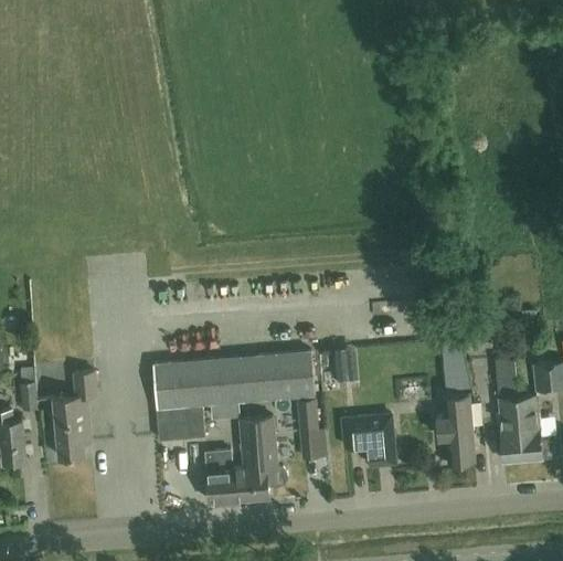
[(534,326),(533,313),(520,314),(521,328),(534,326)]
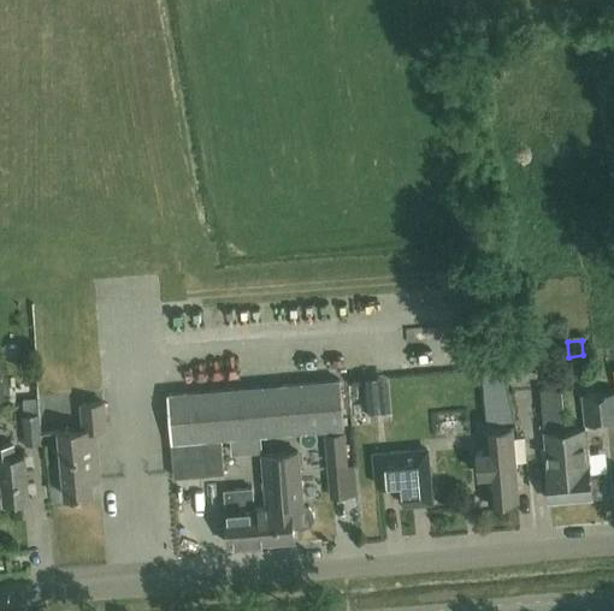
[(218,443),(341,433),(336,383),(165,397),(171,480),(222,476),(218,443)]
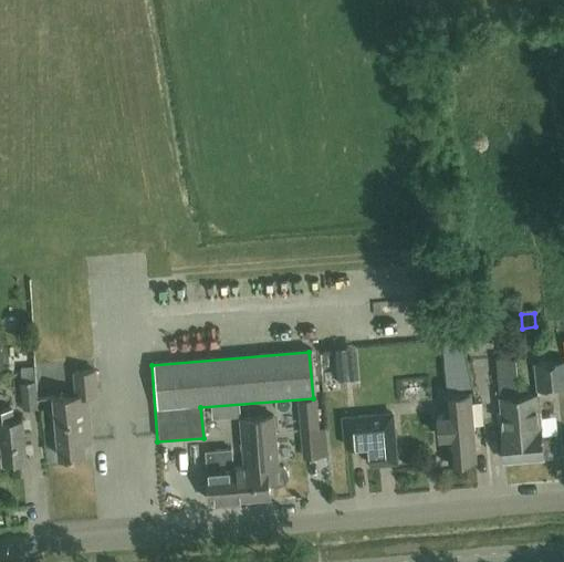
[(494,363),(497,399),(500,434),(502,464),(524,461),(523,443),(521,443),(517,398),(513,361),(494,363)]
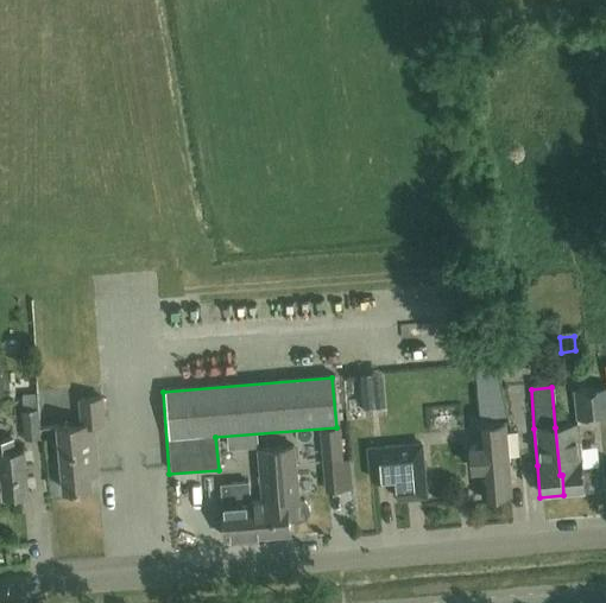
[(573,421),(605,418),(605,417),(604,391),(570,394),(573,421)]
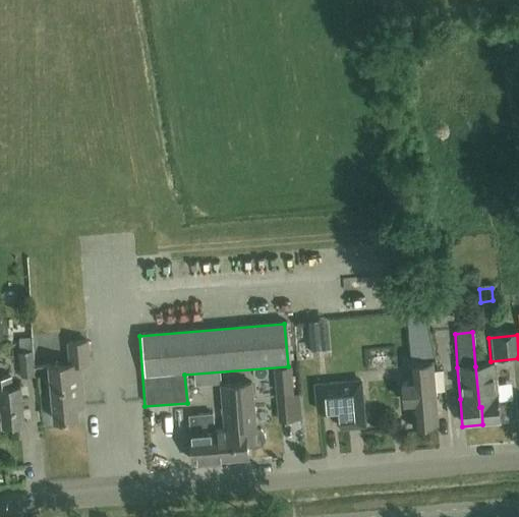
[(38,378),(37,369),(36,353),(31,354),(30,341),(16,342),(18,355),(16,355),(18,379),(38,378)]
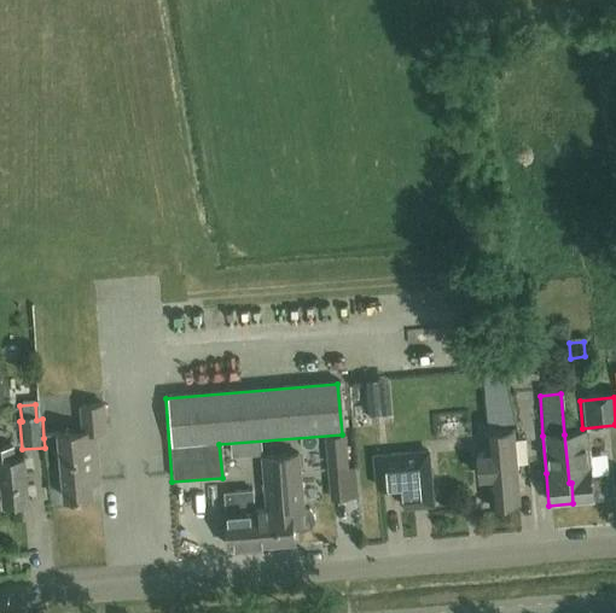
[(92,433),(103,432),(100,408),(79,409),(81,435),(44,438),(45,448),(45,453),(58,451),(59,461),(58,461),(62,501),(89,498),(88,485),(97,485),(92,433)]
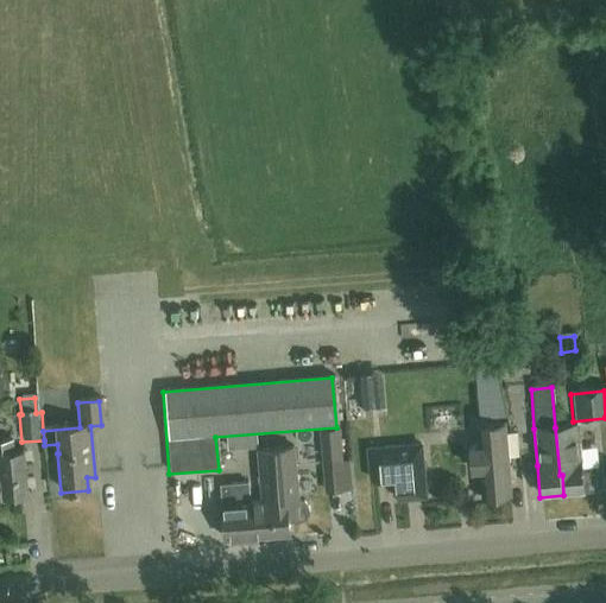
[(480,500),(493,499),(494,502),(502,501),(503,499),(509,497),(505,457),(502,425),(474,427),(477,448),(468,449),(469,474),(478,473),(480,500)]
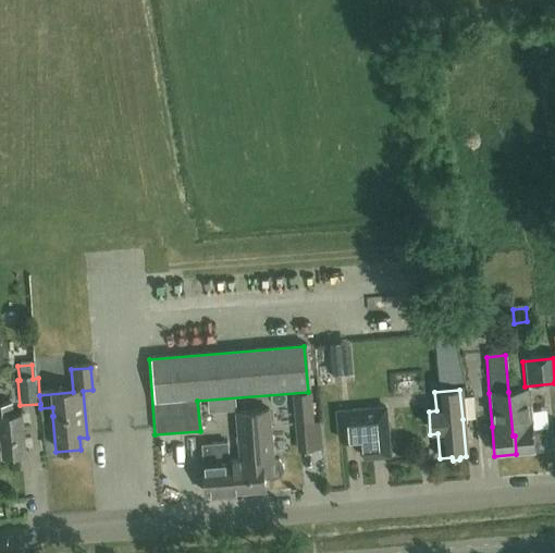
[(515,435),(516,454),(532,453),(532,452),(543,451),(545,447),(545,437),(542,433),(530,433),(529,424),(527,391),(508,392),(513,435),(515,435)]
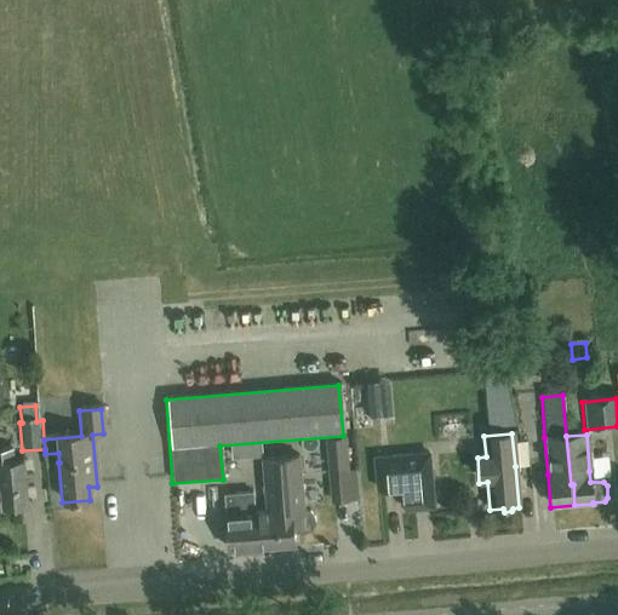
[(327,475),(347,473),(343,440),(324,441),(327,475)]
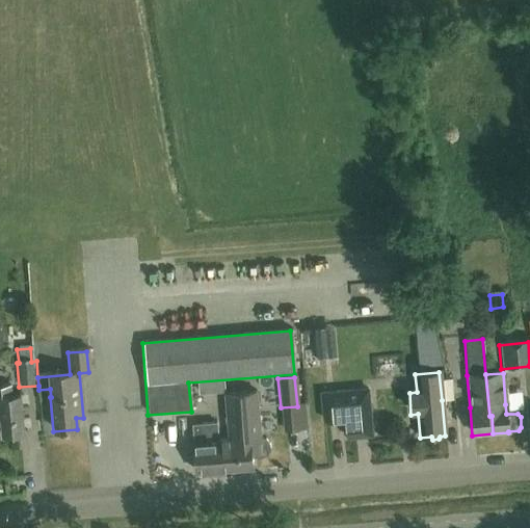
[(444,380),(445,402),(454,401),(453,380),(444,380)]
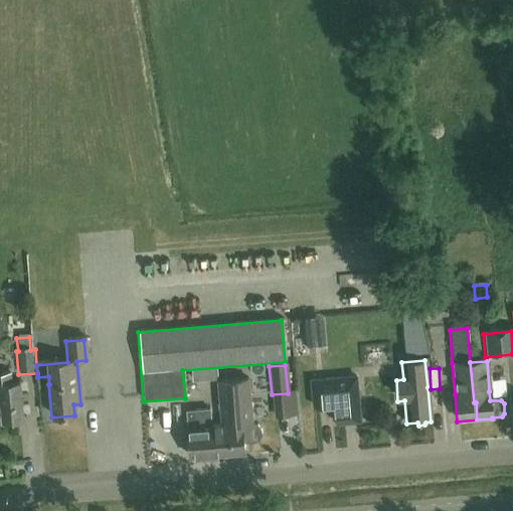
[(1,422),(21,420),(18,382),(9,383),(8,373),(0,373),(0,413),(1,422)]
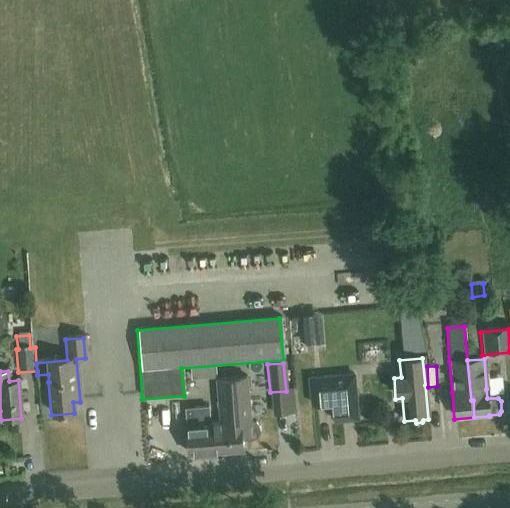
[(356,421),(354,394),(353,377),(336,379),(309,381),(311,407),(331,406),(332,424),(356,421)]
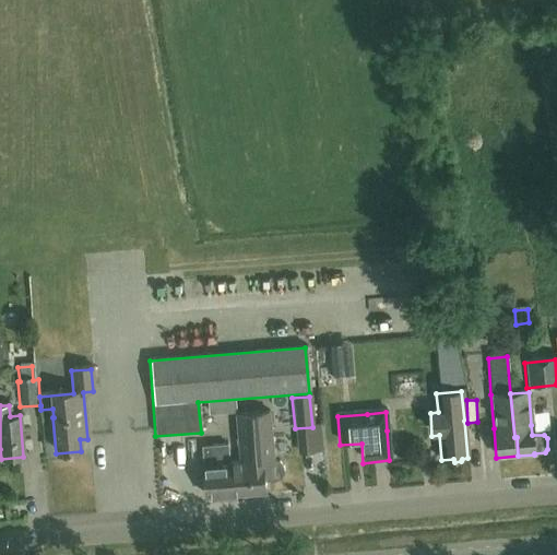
[(248,462),(250,494),(264,493),(263,482),(274,481),(280,479),(282,473),(282,468),(277,463),(272,462),(268,414),(235,416),(239,462),(248,462)]
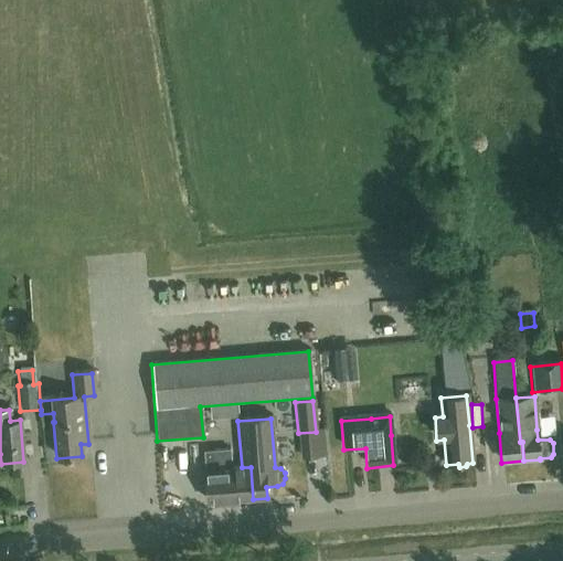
[(251,467),(242,467),(229,468),(227,451),(203,453),(204,470),(206,504),(253,499),(251,467)]
